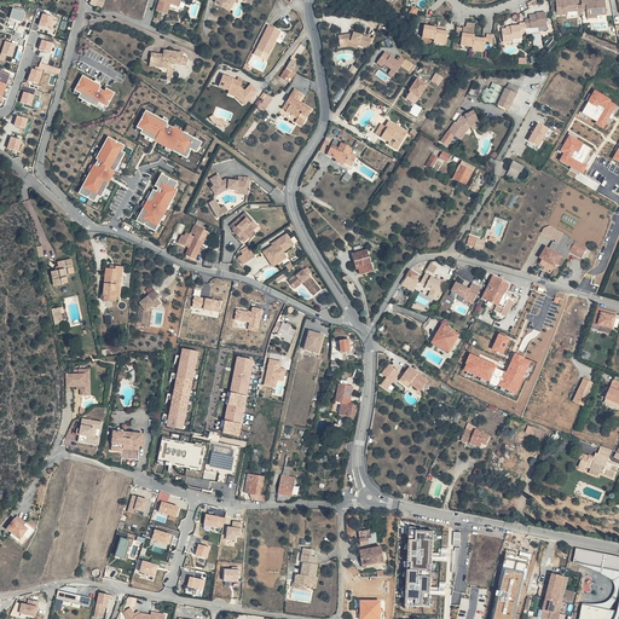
[(103,0),(100,0),(97,7),(104,11),(108,3),(103,0)]
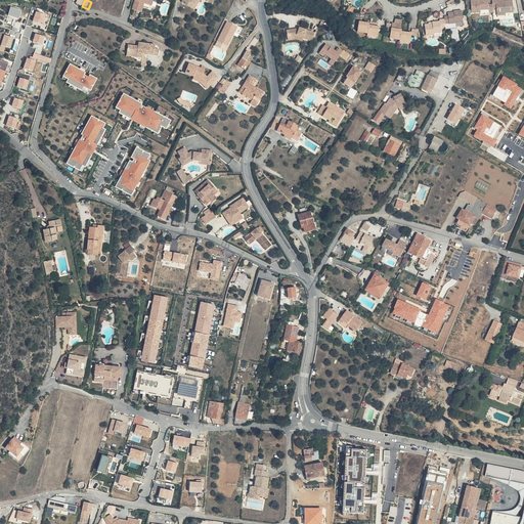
[(135,4),(143,9),(144,4),(147,5),(149,5),(150,0),(137,0),(137,2),(136,1),(135,1),(135,4)]
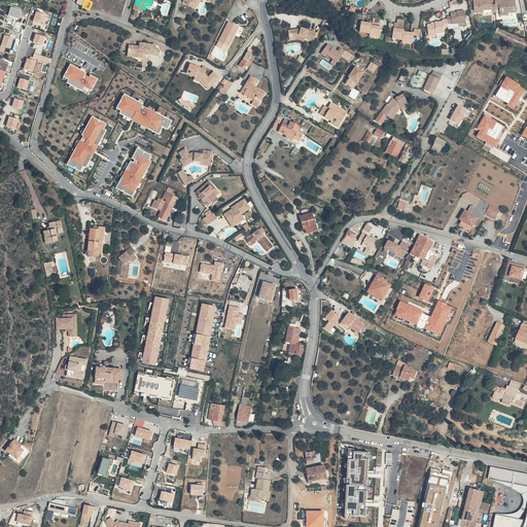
[(489,0),(480,0),(473,1),(475,12),(483,11),(483,10),(490,9),(490,12),(495,12),(494,7),(494,4),(490,4),(489,0)]
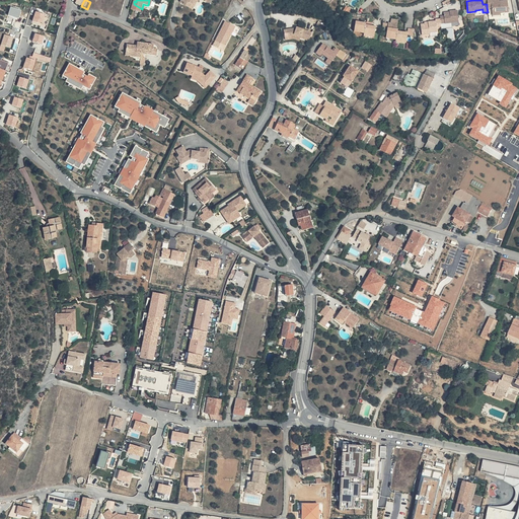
[(493,3),(492,0),(486,0),(487,4),(487,7),(493,7),(493,12),(500,12),(508,11),(508,1),(499,1),(499,3),(493,3)]
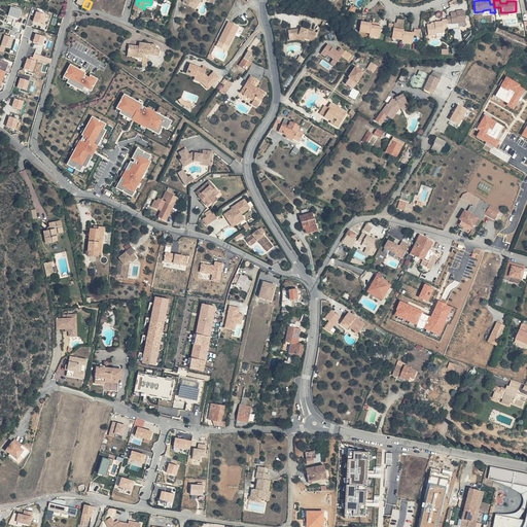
[(144,9),(136,4),(134,10),(143,12),(144,9)]
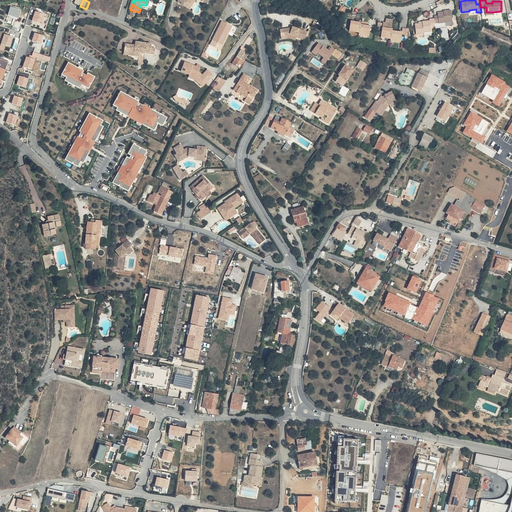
[(12,7),(9,14),(19,18),(22,10),(12,7)]
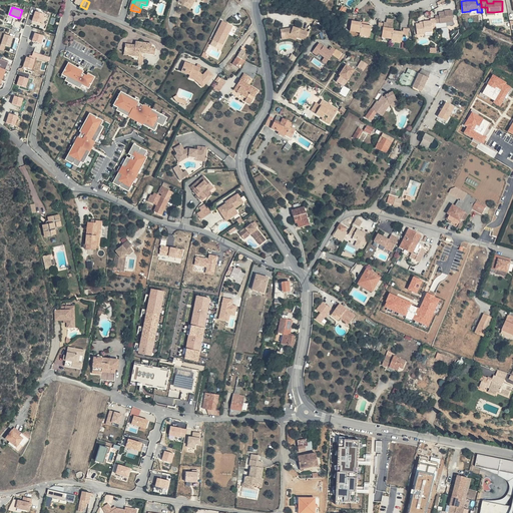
[(440,15),(435,16),(436,18),(436,23),(454,20),(452,9),(445,10),(445,11),(445,13),(440,13),(440,15)]
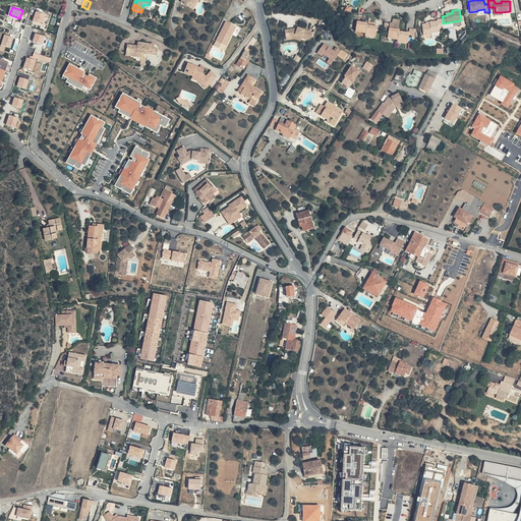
[(37,11),(34,20),(43,23),(46,14),(37,11)]
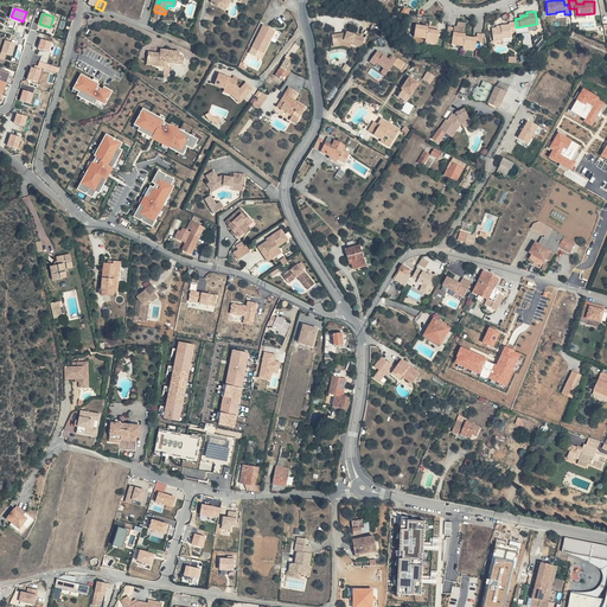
[(465,44),(466,36),(466,33),(465,33),(466,23),(459,21),(459,26),(455,25),(455,26),(448,25),(447,34),(453,36),(452,43),(465,44)]
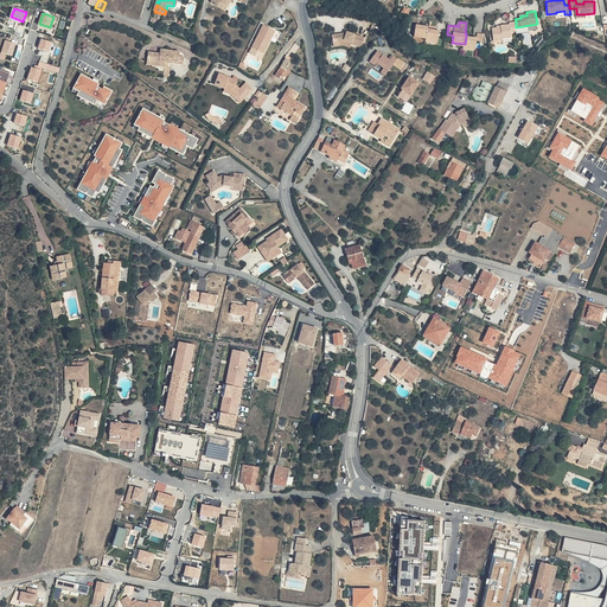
[(503,26),(493,27),(494,40),(505,39),(504,37),(513,36),(512,31),(516,31),(516,27),(516,21),(511,21),(511,24),(503,25),(503,26)]
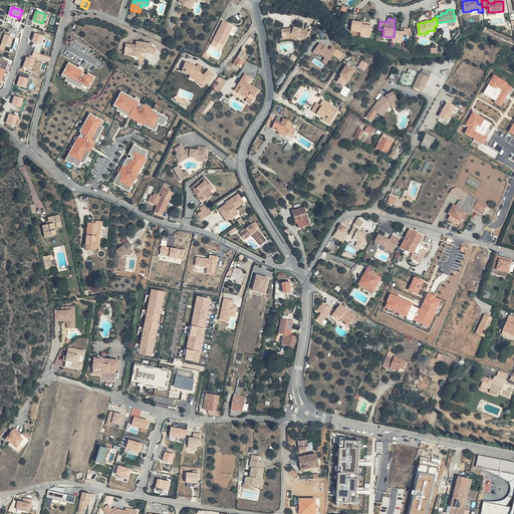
[(223,20),(211,44),(222,49),(233,25),(223,20)]
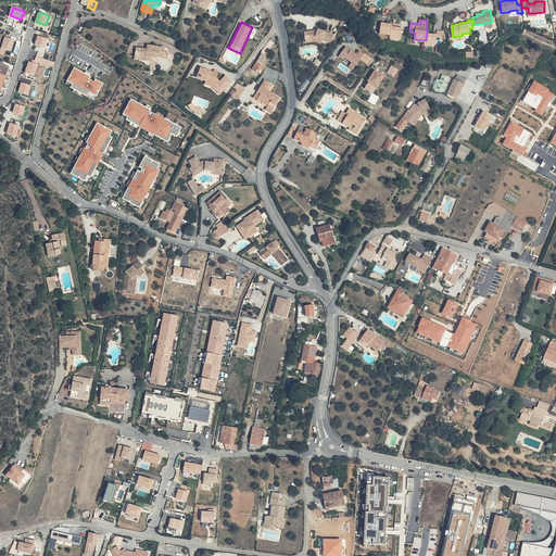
[(397,25),(380,22),(379,34),(391,35),(390,37),(402,39),(403,28),(397,27),(397,25)]
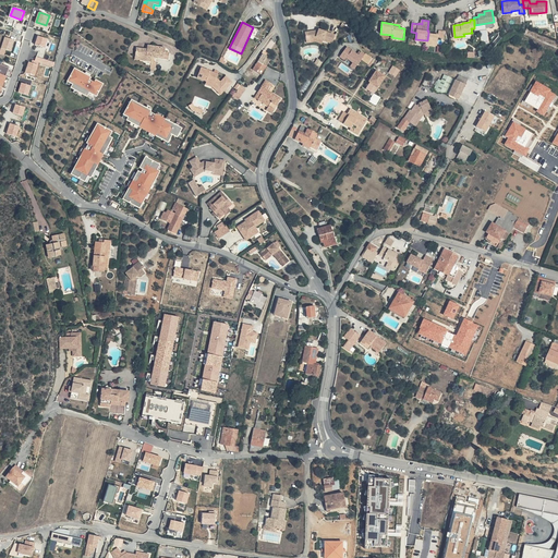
[(326,36),(308,31),(307,33),(302,32),(294,33),(295,40),(305,38),(313,41),(323,45),(326,36)]
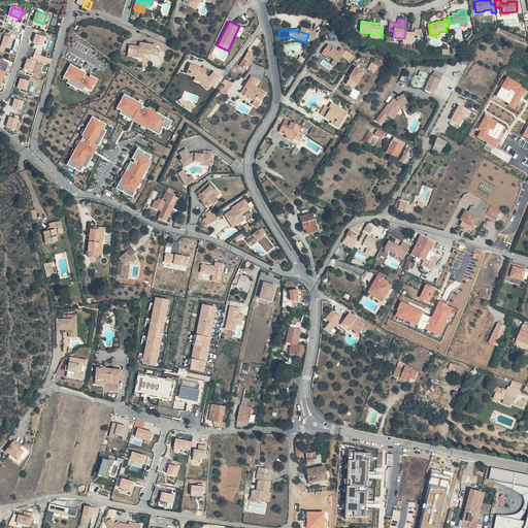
[(416,33),(405,31),(404,38),(404,41),(414,43),(415,36),(418,36),(420,29),(416,29),(416,33)]
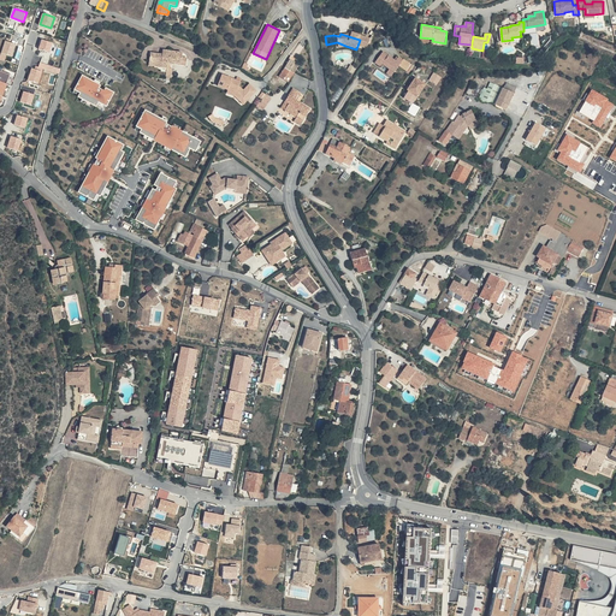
[(42,39),(40,48),(51,52),(53,42),(42,39)]
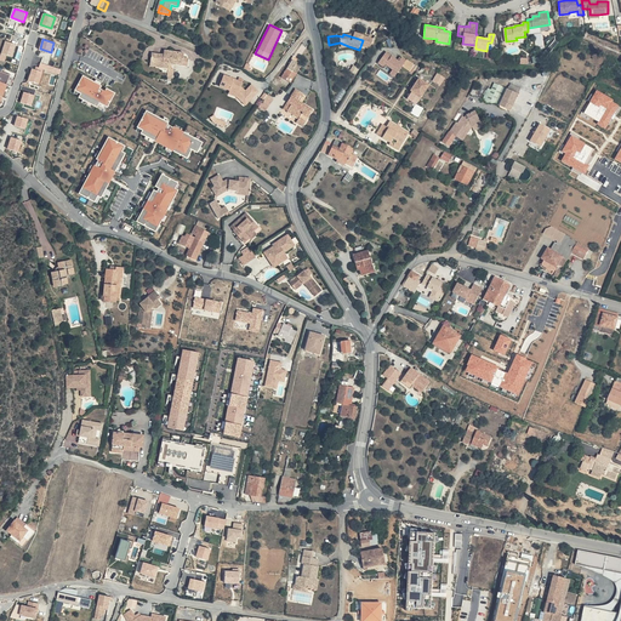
[(6,40),(3,52),(12,56),(17,44),(6,40)]
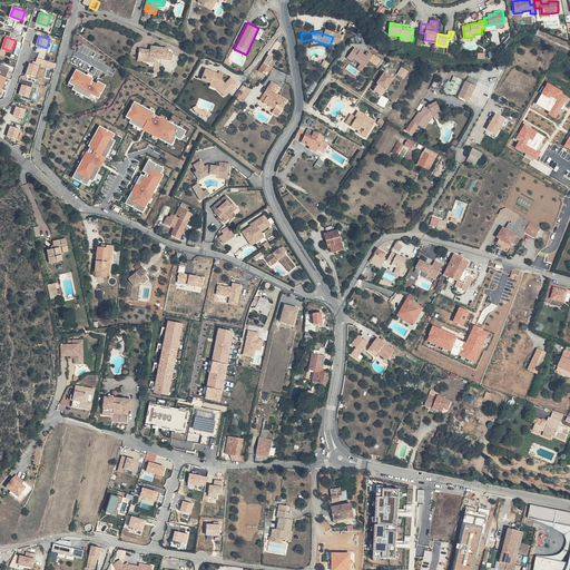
[(367,56),(355,47),(347,58),(353,61),(354,59),(361,64),(359,67),(362,70),(370,60),(374,55),(370,51),(367,56)]
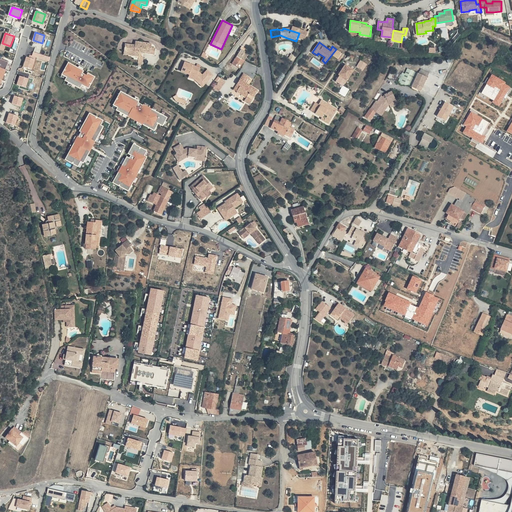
[(144,45),(128,44),(127,47),(117,46),(116,57),(133,58),(134,54),(148,55),(148,50),(144,49),(144,45)]
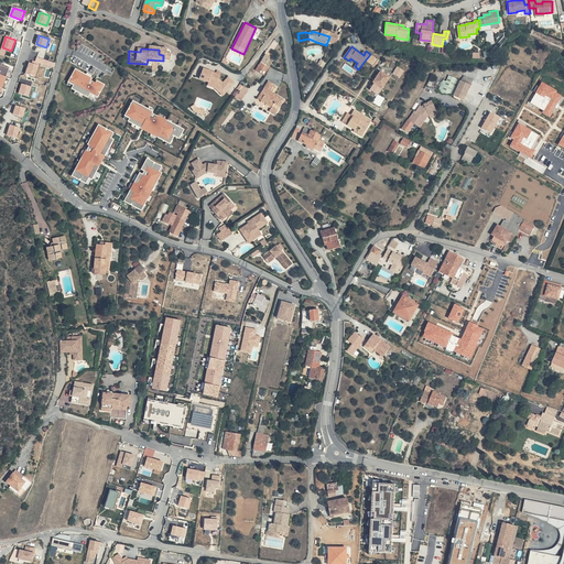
[(370,54),(366,60),(372,64),(377,58),(370,53),(370,54)]
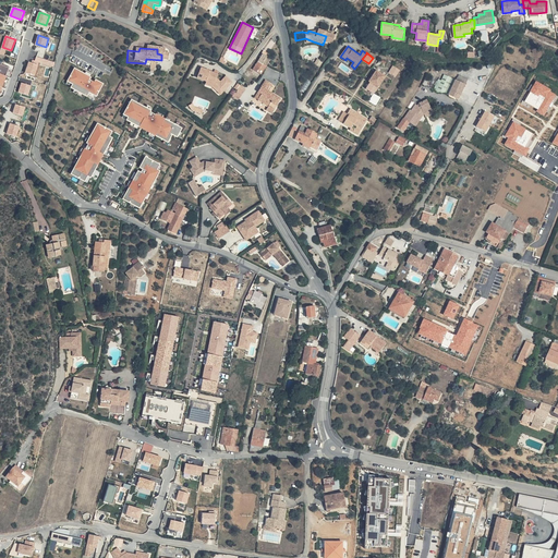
[(264,70),(268,64),(263,62),(258,60),(256,64),(264,70)]
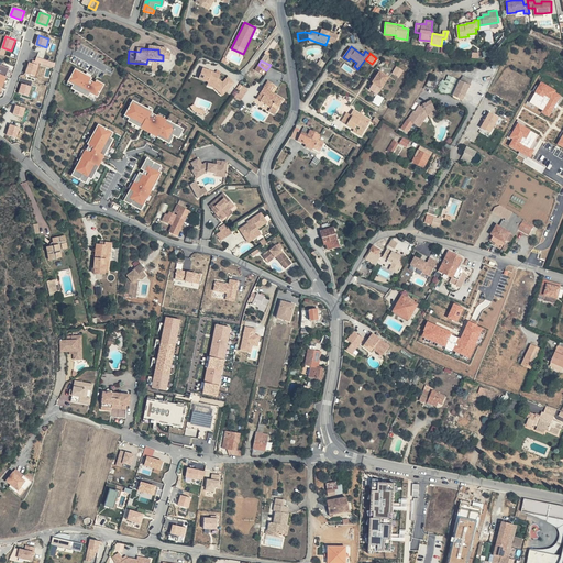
[(30,62),(26,73),(35,76),(40,65),(30,62)]
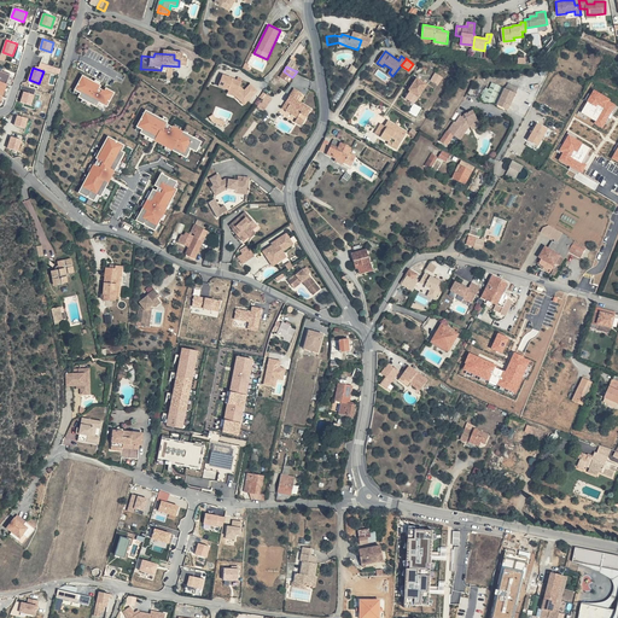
[(0,80),(7,83),(11,75),(0,70),(0,80)]
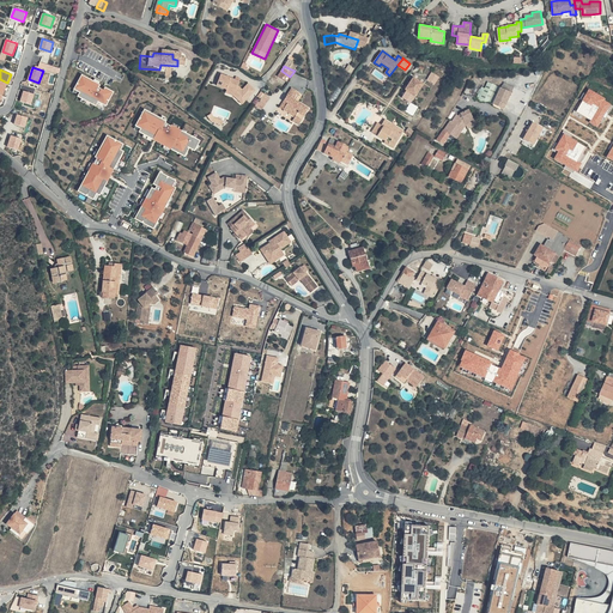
[(290,77),(281,71),(278,77),(286,83),(290,77)]
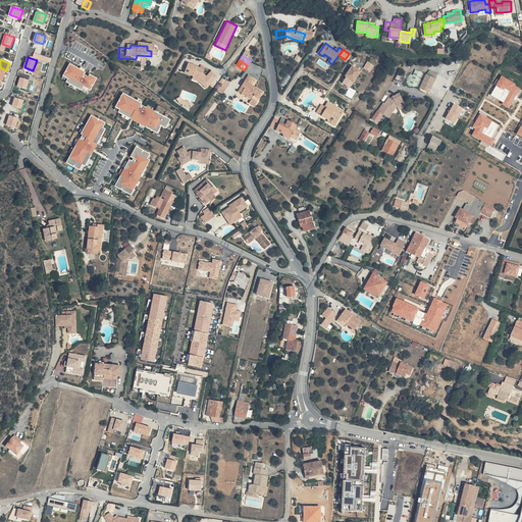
[(368,61),(365,67),(371,70),(374,65),(368,61)]
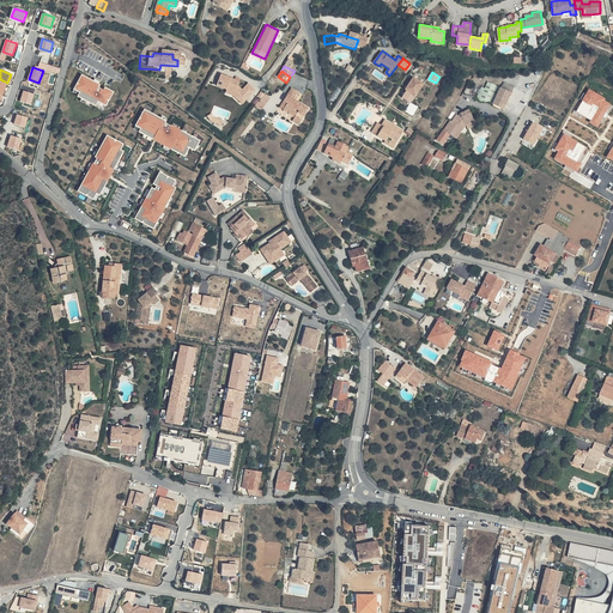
[(222,73),(217,85),(228,89),(226,92),(235,95),(243,103),(256,90),(249,83),(243,89),(238,85),(241,78),(236,76),(236,78),(222,73)]
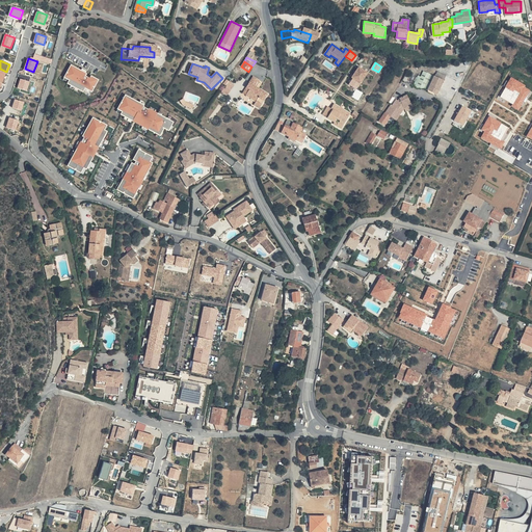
[(87,73),(72,64),(63,79),(69,82),(84,91),(86,87),(92,91),(99,79),(92,75),(90,78),(86,76),(87,73)]
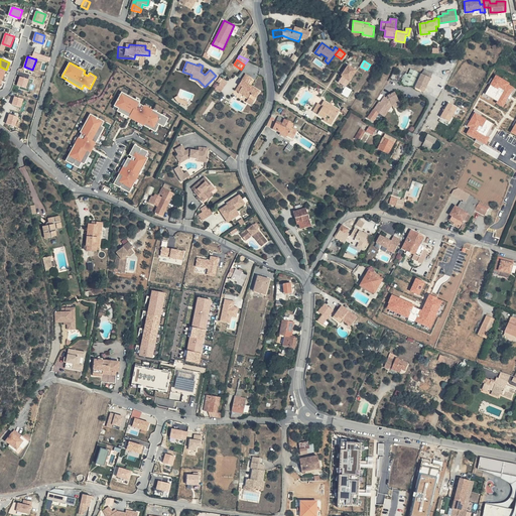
[(356,70),(349,66),(341,78),(348,83),(356,70)]
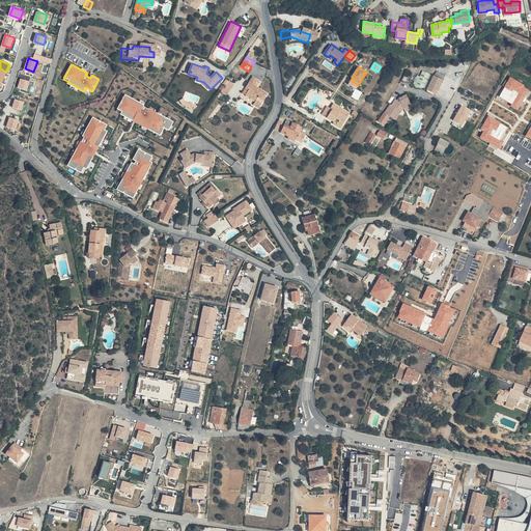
[(436,71),(434,75),(444,79),(445,75),(436,71)]
